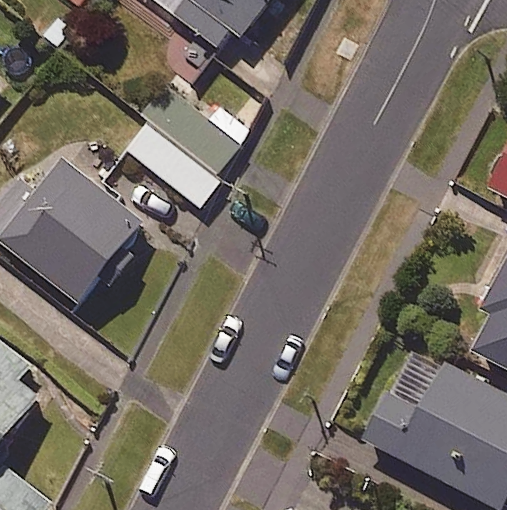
[(154,0),(226,56),(268,0),(154,0)]
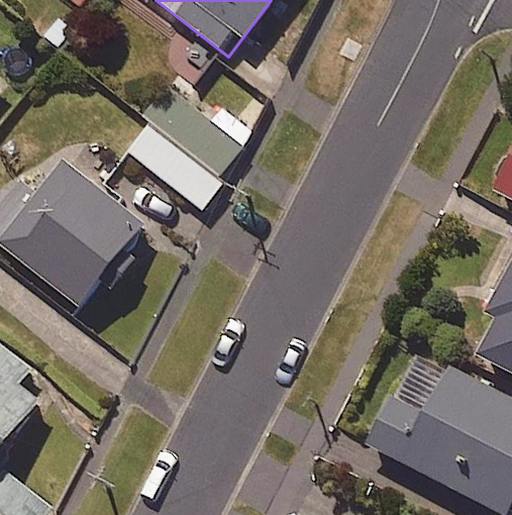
[(270,109),(242,88),(213,124),(166,87),(119,144),(195,204),(270,109)]
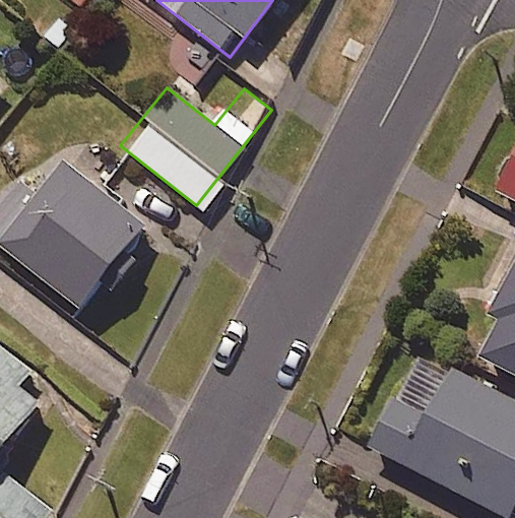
[(514,150),(495,189),(514,199),(514,150)]
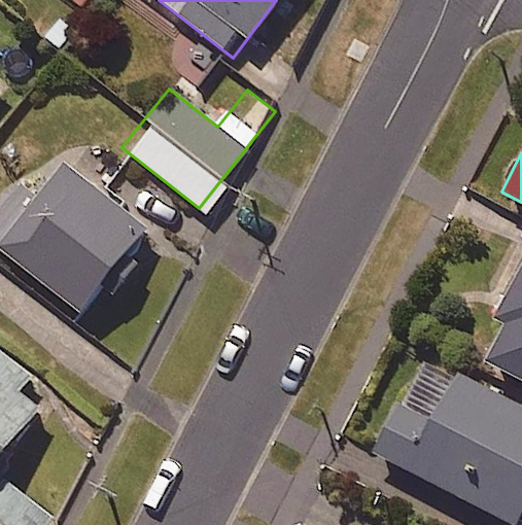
[(144,231),(62,164),(0,240),(0,248),(78,312),(144,231)]
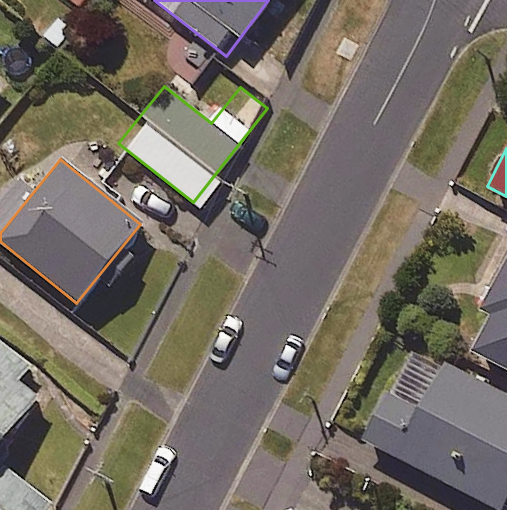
[(506,257),(481,308),(490,313),(470,350),(506,369),(506,257)]
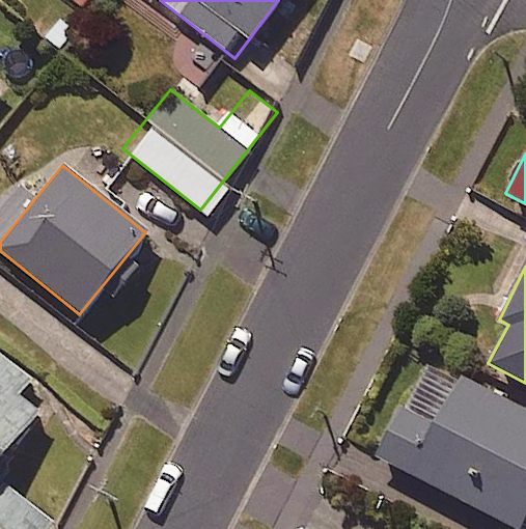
[(0,462),(38,412),(14,393),(26,376),(0,356),(0,462)]
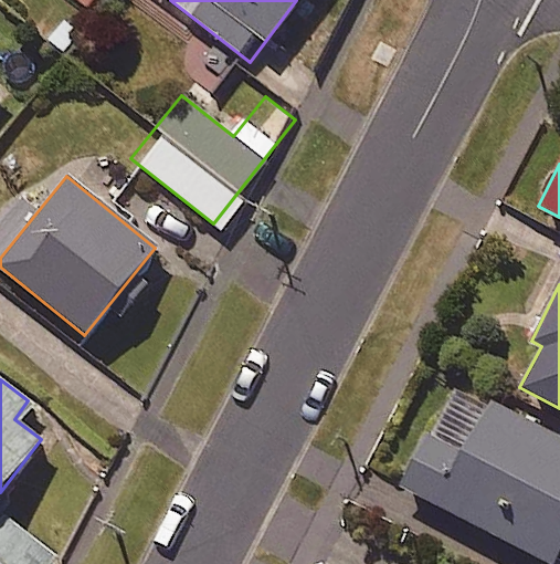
[(552,563),(559,549),(559,436),(455,383),(402,487),(551,563),(552,563)]
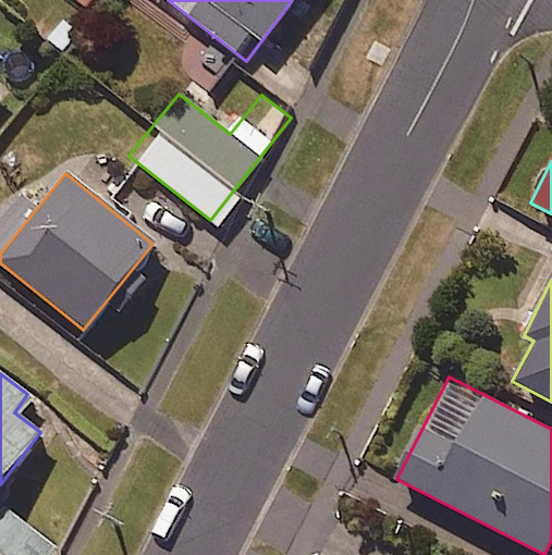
[(48,554),(56,546),(7,507),(0,515),(0,554),(48,554)]
